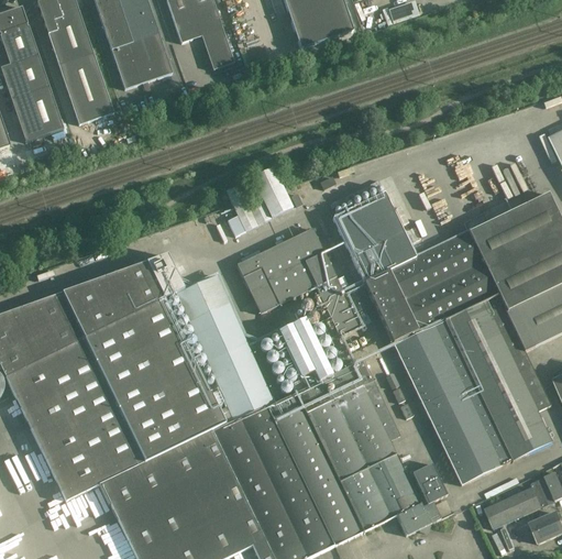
[(116,112),(76,0),(42,0),(39,1),(80,124),(116,112)]
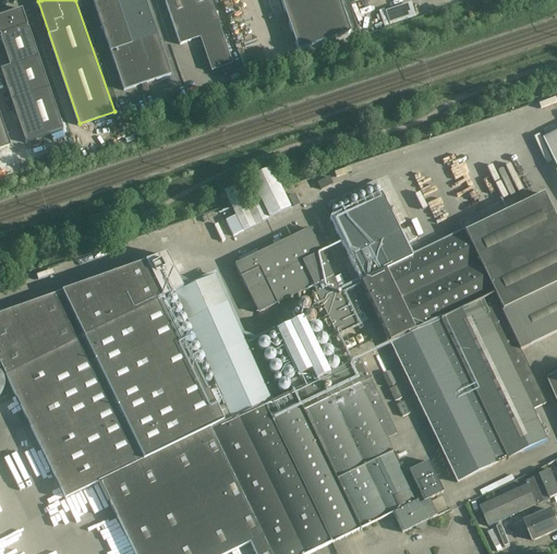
[(94,0),(124,88),(172,72),(147,0),(94,0)]
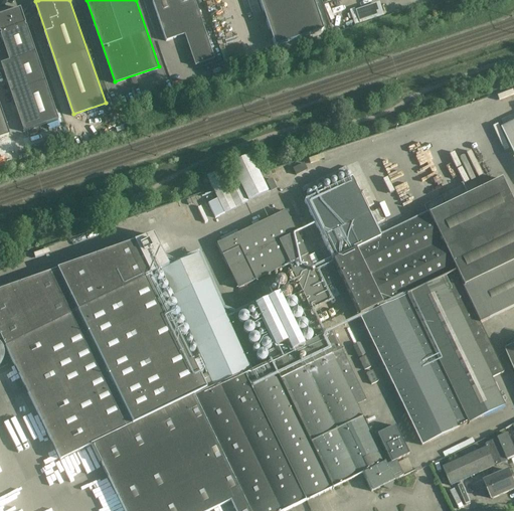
[(153,0),(167,38),(186,32),(196,63),(215,57),(195,0),(153,0)]
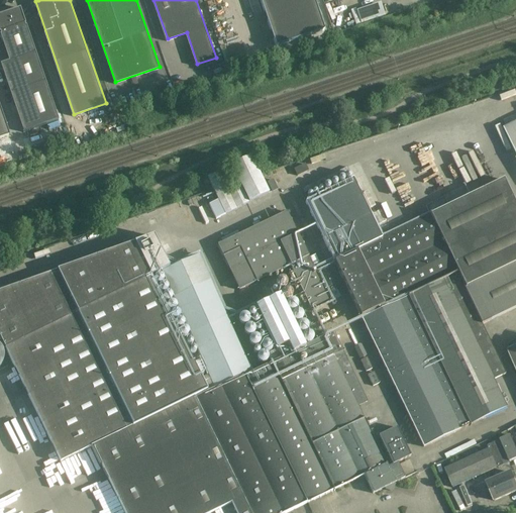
[(261,0),(277,44),(325,27),(315,0),(261,0)]
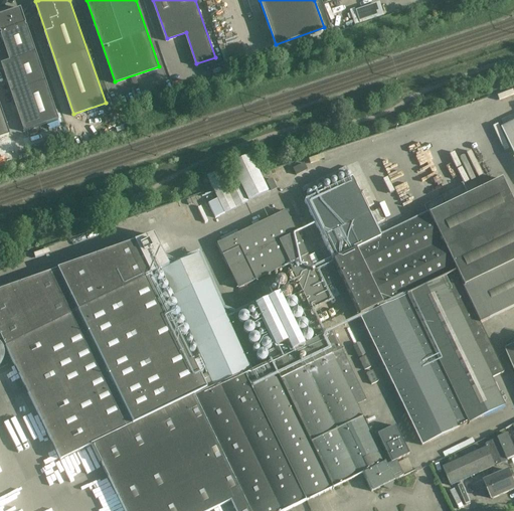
[(356,6),(361,19),(385,12),(382,0),(375,0),(356,6)]
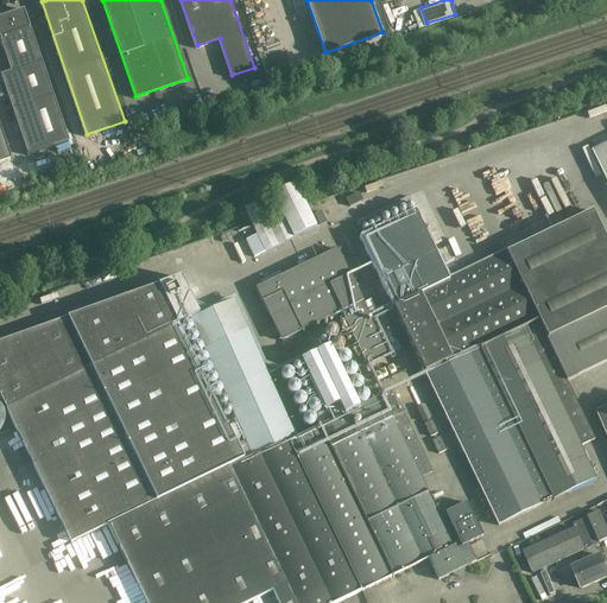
[(31,25),(25,6),(14,10),(16,13),(5,17),(5,13),(0,14),(0,36),(1,36),(2,37),(1,38),(11,69),(1,73),(29,152),(69,139),(32,27),(31,27),(30,26),(31,25)]
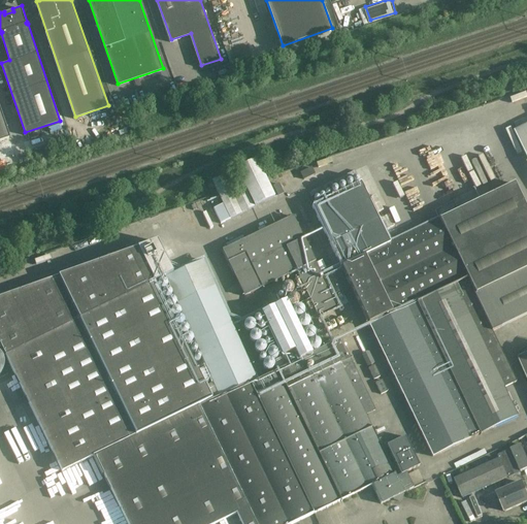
[(0,137),(10,134),(0,103),(0,137)]
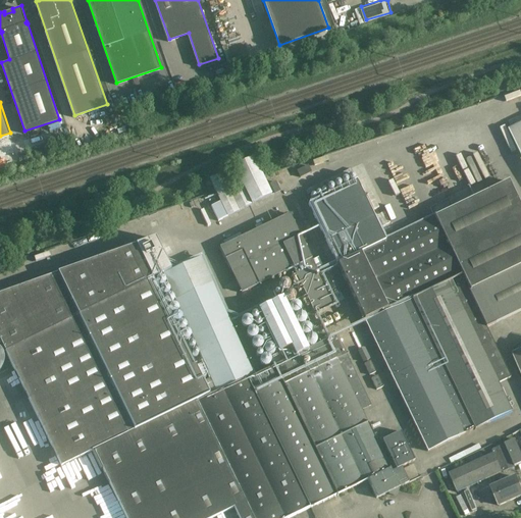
[(520,109),(508,114),(509,118),(520,114),(520,109)]
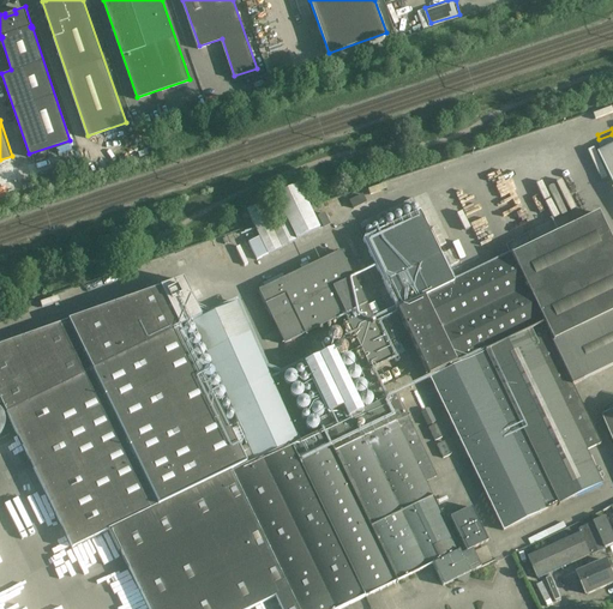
[(612,142),(600,149),(612,176),(612,142)]
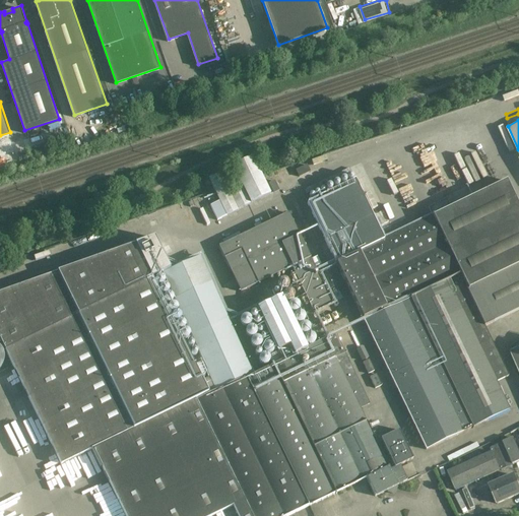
[(253,153),(209,175),(215,188),(220,197),(211,201),(218,216),(228,212),(271,191),(266,180),(262,172),(253,153)]
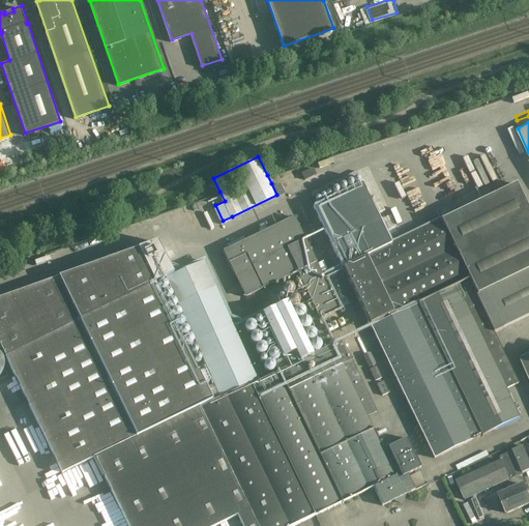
[(317,171),(314,164),(302,169),(306,177),(317,171)]
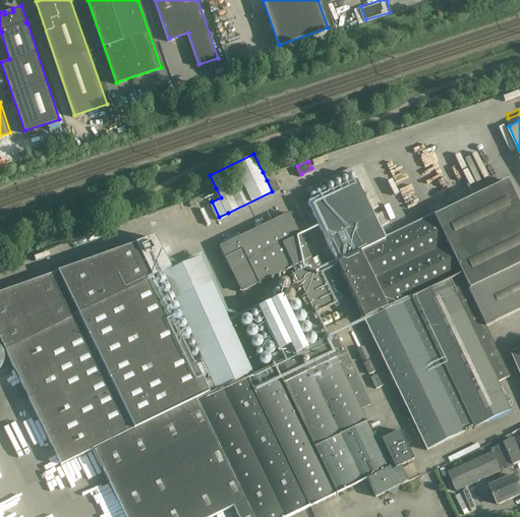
[(270,179),(275,189),(280,187),(276,176),(270,179)]
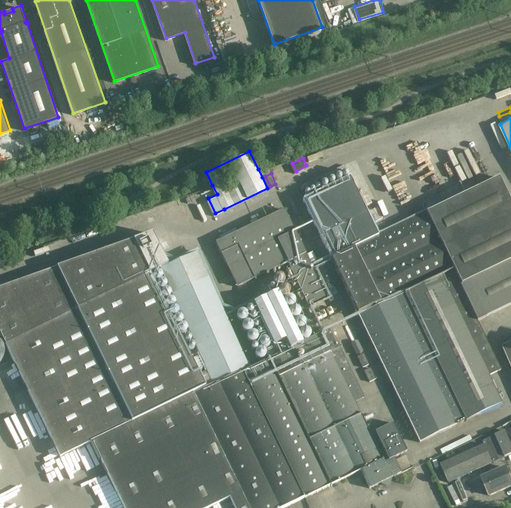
[(379,232),(350,173),(303,196),(314,218),(321,233),(332,255),(421,439),(502,399),(490,372),(501,367),(477,318),(510,301),(510,199),(499,174),(379,232)]
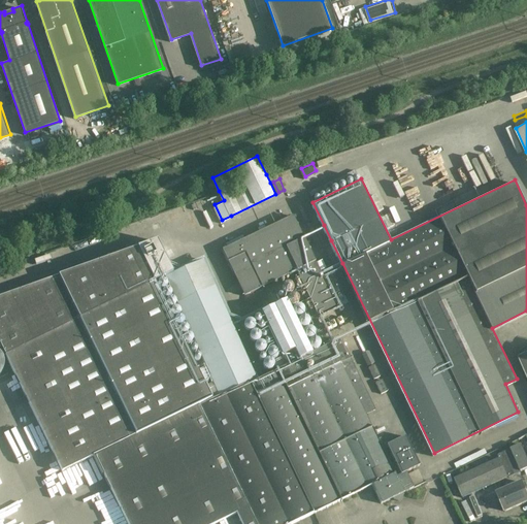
[(337,304),(294,213),(223,247),(244,293),(296,268),(319,314),(337,304)]
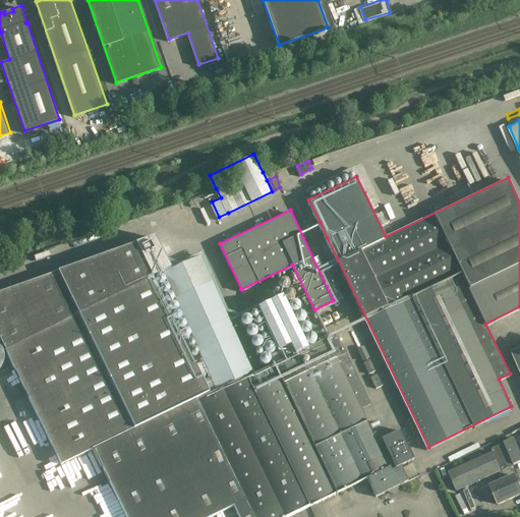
[(154,275),(171,267),(155,235),(0,289),(0,332),(62,460),(94,445),(128,516),(204,516),(234,503),(240,516),(281,516),(368,475),(377,493),(408,477),(400,462),(414,456),(401,426),(382,436),(390,453),(386,455),(377,436),(379,435),(377,428),(373,431),(367,418),(368,417),(361,405),(369,401),(337,332),(308,346),(283,293),(249,309),(256,326),(266,321),(279,349),(291,343),(295,352),(254,371),(199,254),(164,271),(181,306),(217,389),(210,393),(154,275)]
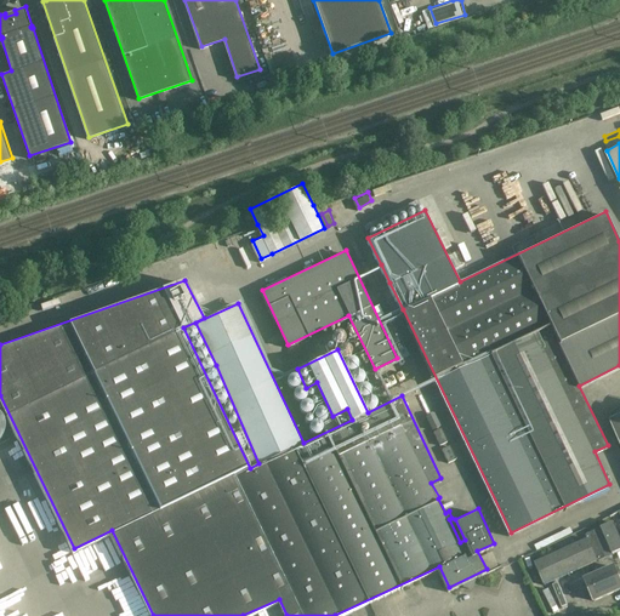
[(441,423),(434,410),(427,414),(433,427),(441,423)]
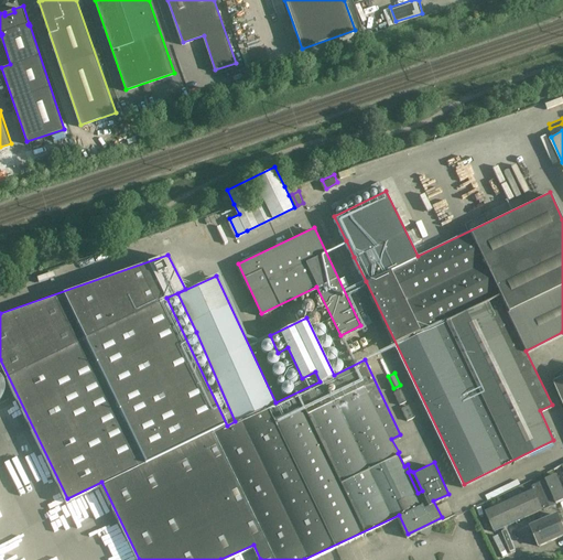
[(407,398),(401,387),(394,389),(400,401),(407,398)]
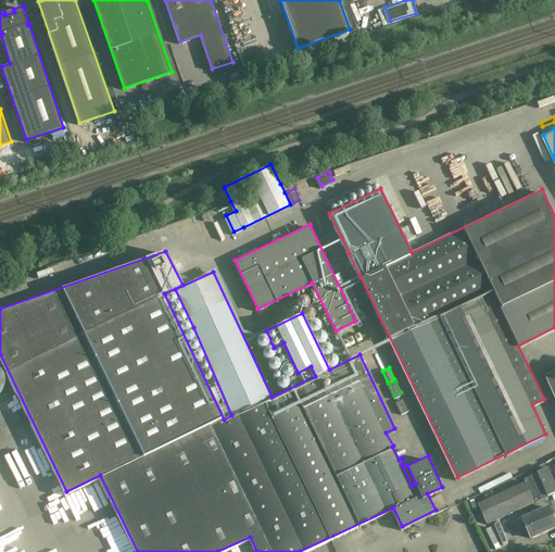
[(408,409),(403,397),(396,400),(402,412),(408,409)]
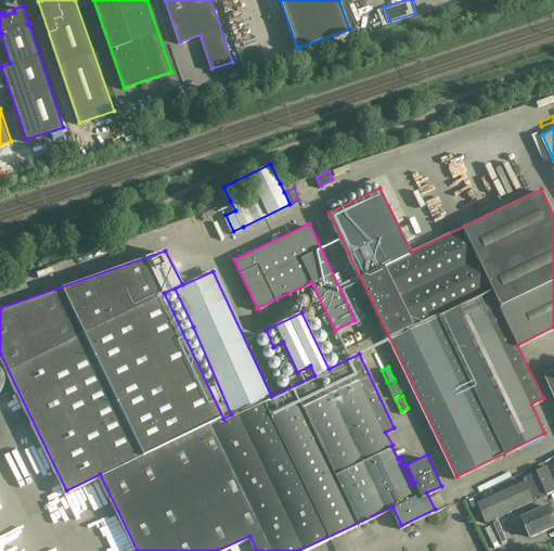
[(553,474),(549,463),(538,469),(549,492),(553,489),(553,474)]
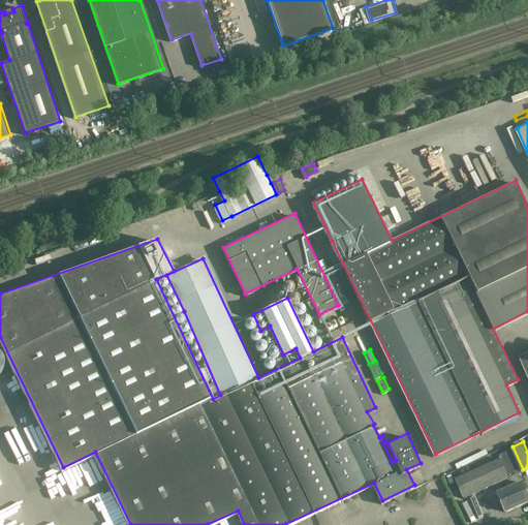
[(464,495),(523,469),(513,446),(499,453),(501,456),(456,476),(464,495)]
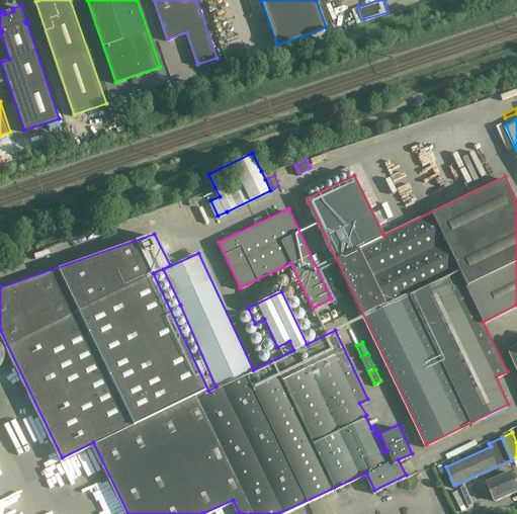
[(516,476),(513,467),(487,480),(496,499),(516,489),(516,476)]
